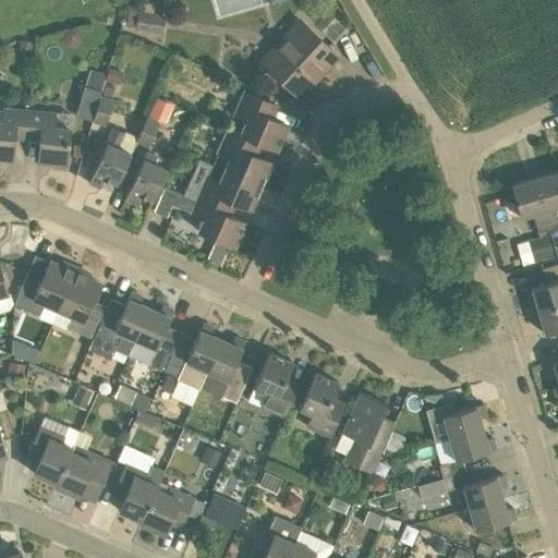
[(166,14),(140,10),(137,28),(164,33),(166,14)]
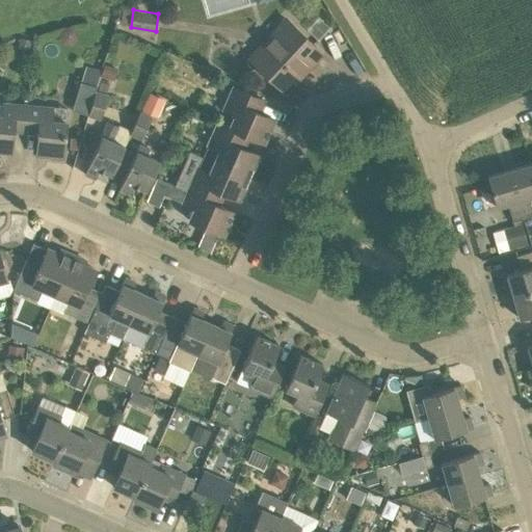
[(315,46),(286,20),(249,59),(286,92),(311,65),(302,59),(315,46)]
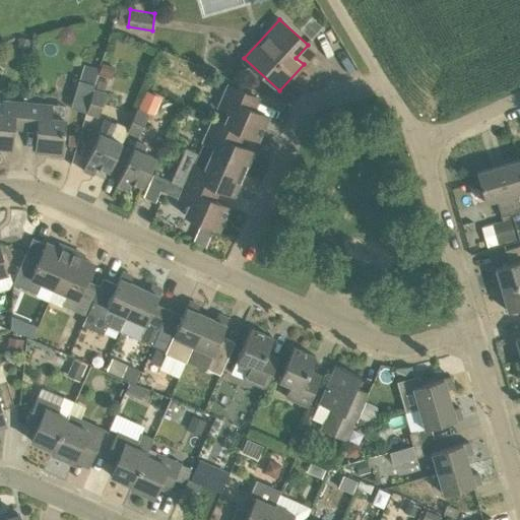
[(79,80),(78,80),(70,108),(86,113),(93,89),(100,69),(84,65),(79,80)]
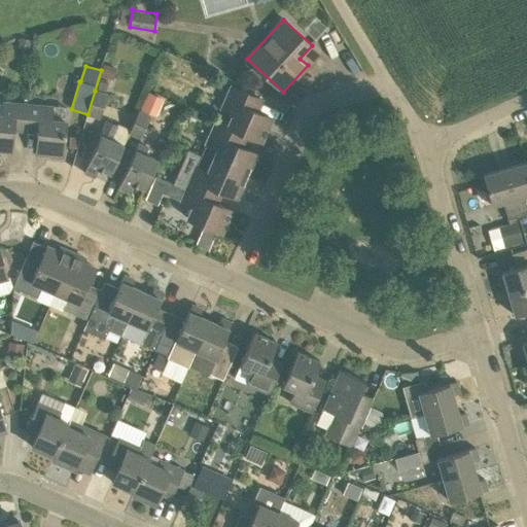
[(247,133),(246,135),(261,141),(272,118),(256,111),(261,100),(232,86),(221,109),(233,114),(229,125),(247,133)]
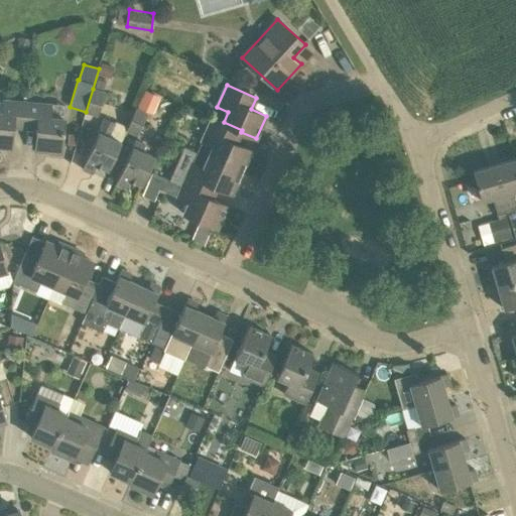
[(103,93),(93,89),(86,112),(97,115),(103,93)]
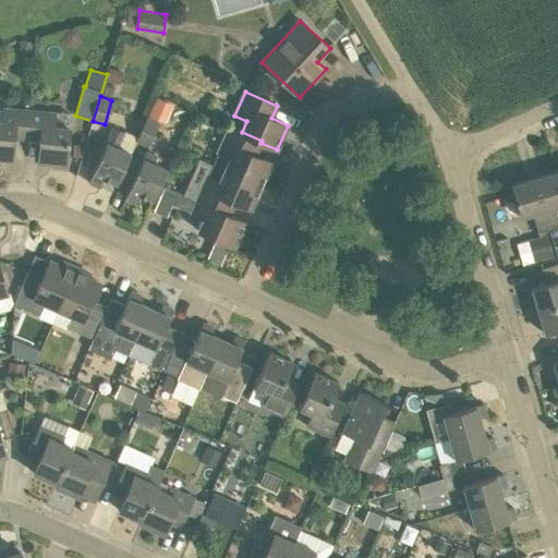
[(157,98),(149,117),(165,123),(172,105),(157,98)]
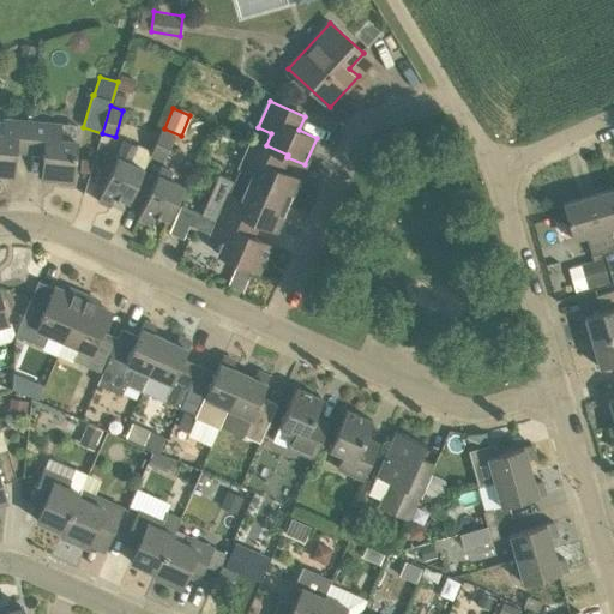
[(32,121),(29,121),(4,119),(2,133),(0,132),(0,175),(1,176),(2,173),(13,174),(16,151),(30,154),(32,121)]
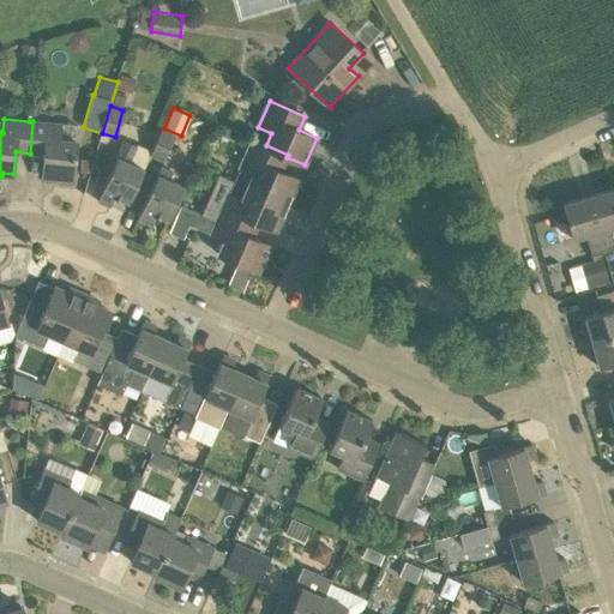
[(32,121),(30,154),(44,155),(42,176),(53,178),(53,181),(73,182),(76,139),(59,138),(60,124),(32,121)]
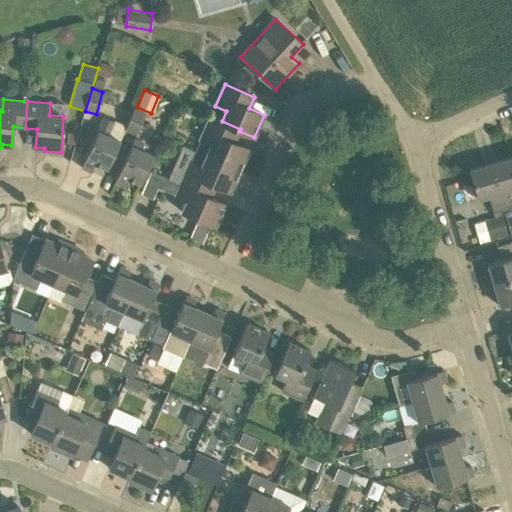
[(137,135),(146,112),(135,107),(127,127),(125,130),(137,135)]
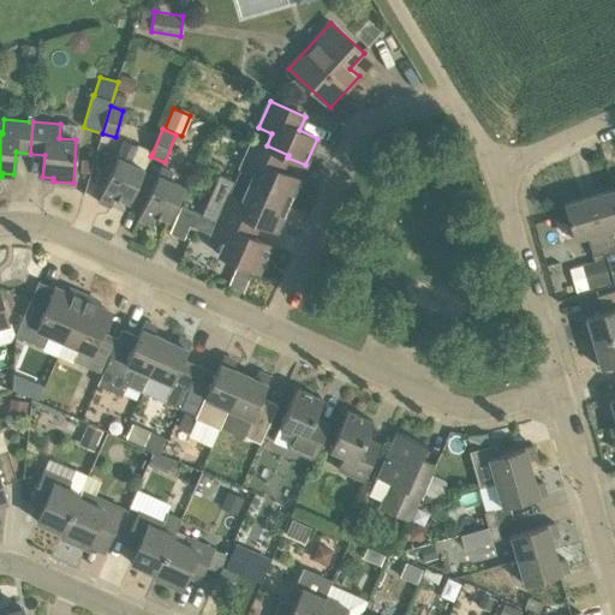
[(287,157),(288,155),(267,145),(252,139),(234,181),(287,204),(299,179),(281,172),(287,157)]
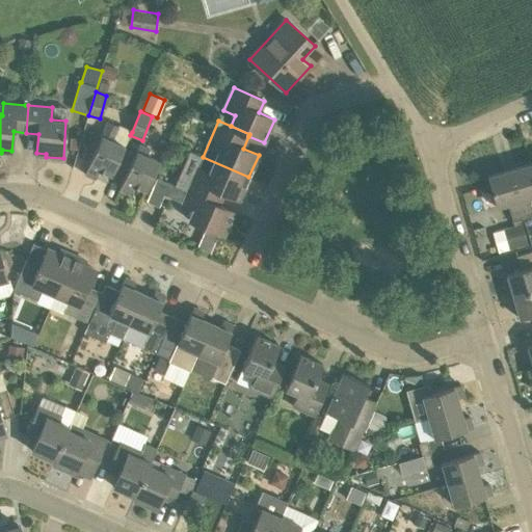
[(112,176),(125,147),(112,140),(118,126),(107,122),(84,174),(96,179),(99,170),(112,176)]
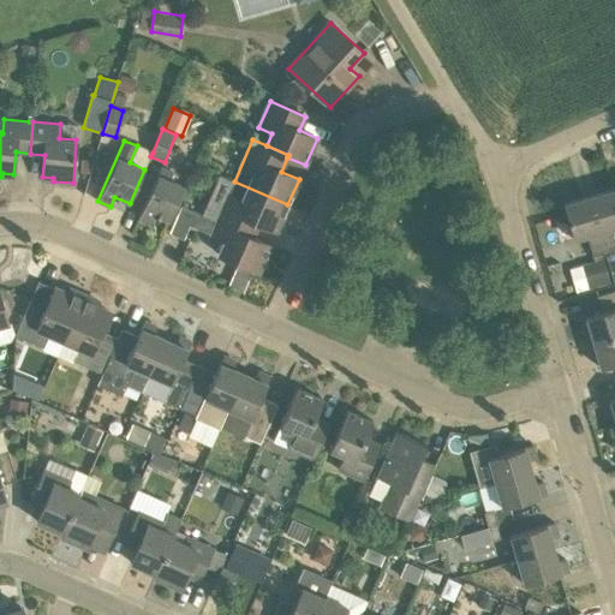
[(184,186),(171,179),(173,172),(161,166),(138,219),(150,225),(155,214),(169,221),(184,186)]
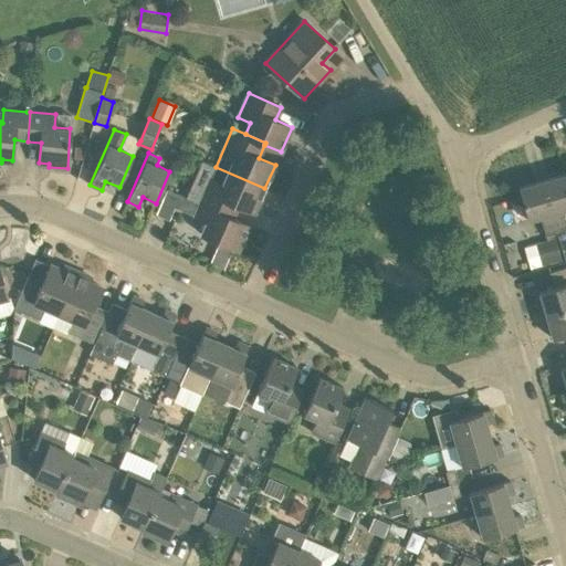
[(200,205),(232,219),(238,206),(254,212),(264,188),(216,167),(210,179),(200,205)]
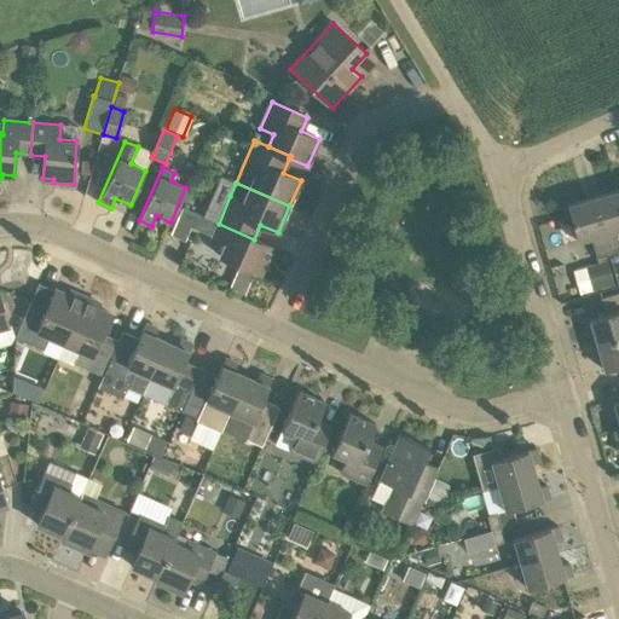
[(618,192),(618,191),(593,198),(609,254),(618,250),(618,242),(615,230),(618,229),(618,192)]
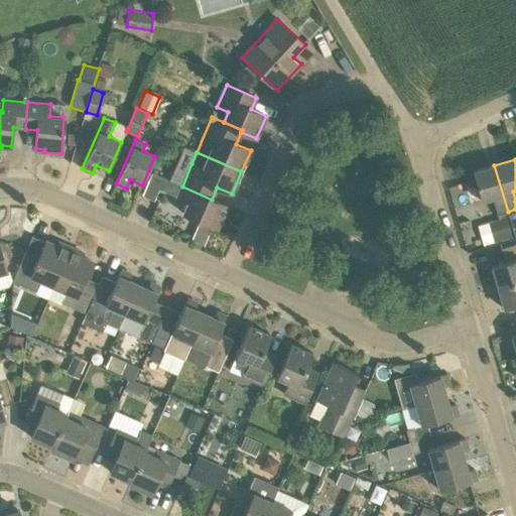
[(494,165),(473,171),(481,201),(492,198),(497,215),(508,212),(494,165)]
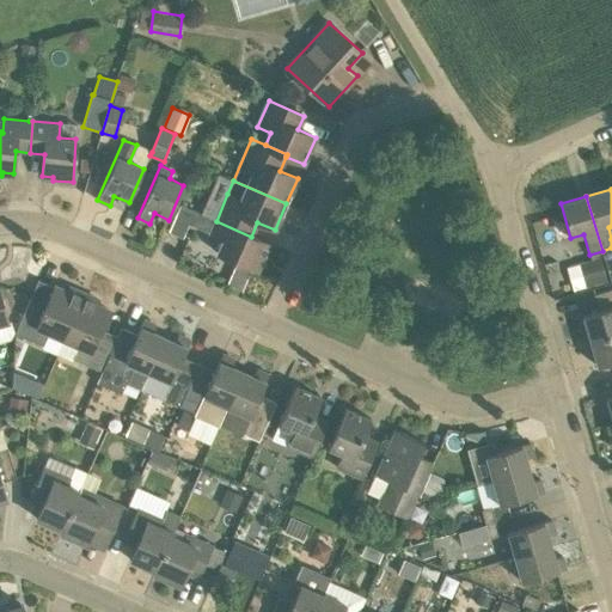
[(183,238),(189,224),(194,212),(179,206),(169,232),(183,238)]
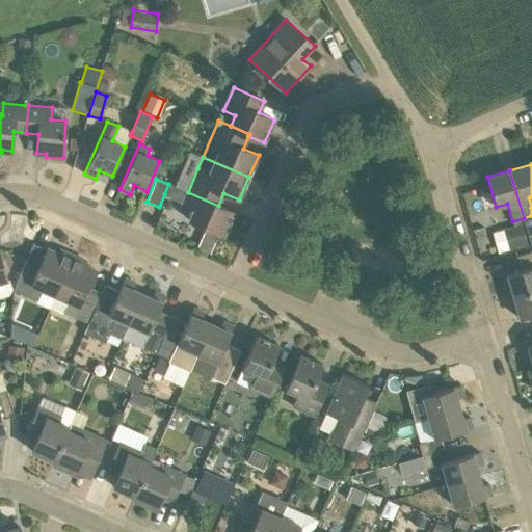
[(218,206),(188,192),(183,203),(183,204),(194,208),(189,220),(223,235),(234,212),(218,206)]
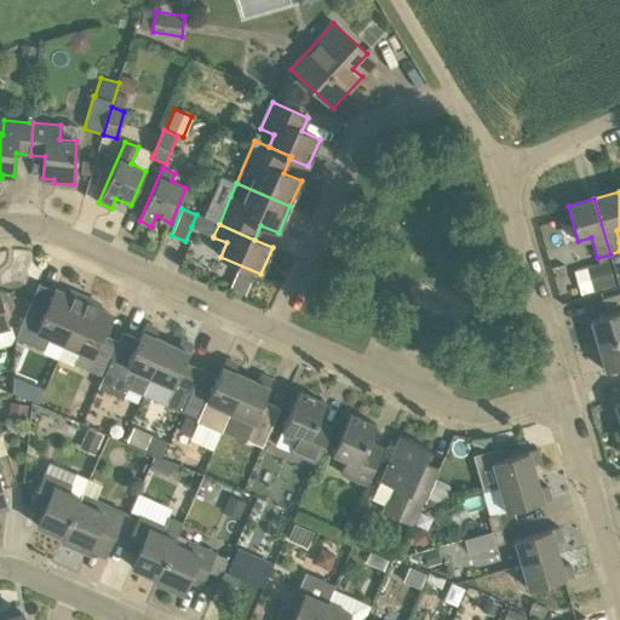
[(609,260),(587,267),(593,291),(616,285),(609,260)]
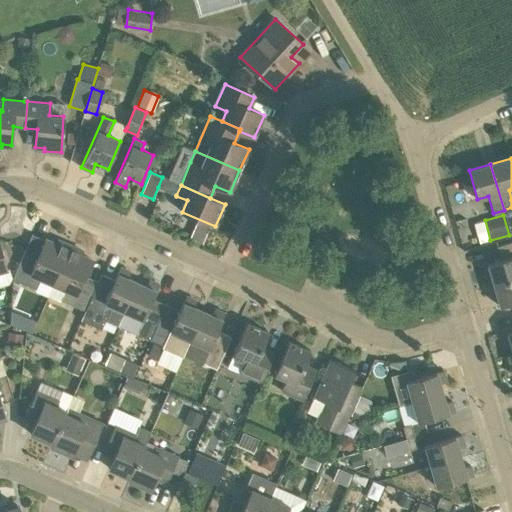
[(202,243),(207,234),(195,229),(191,238),(202,243)]
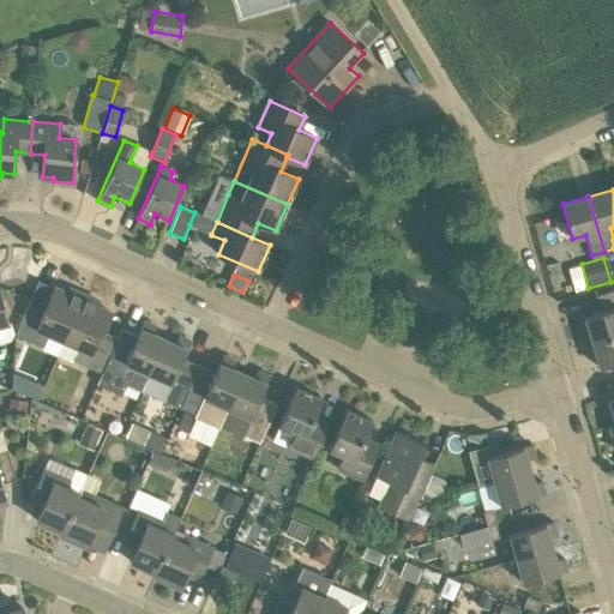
[(49,335),(64,341),(85,294),(71,288),(68,293),(54,288),(44,311),(42,309),(29,304),(16,335),(37,345),(43,348),(49,335)]
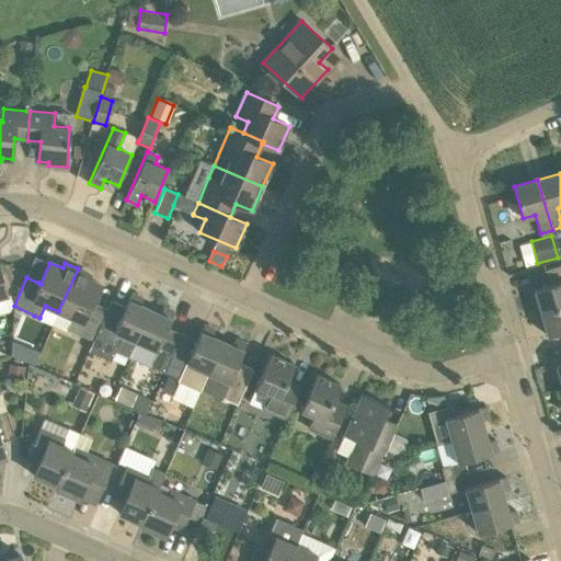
[(560,307),(560,265),(544,270),(549,285),(535,289),(541,312),(560,307)]
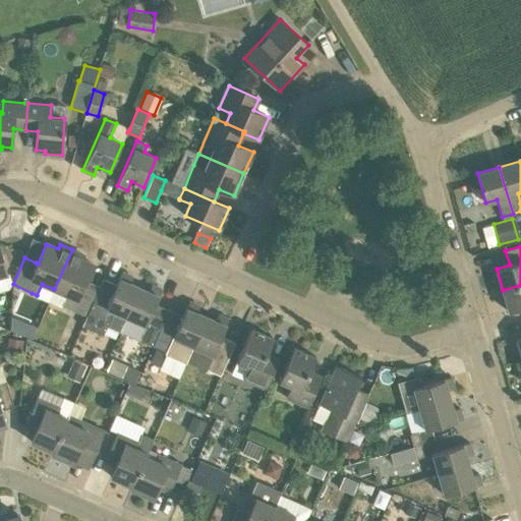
[(78,313),(85,316),(90,308),(98,290),(89,286),(85,285),(84,284),(87,281),(94,265),(82,259),(84,255),(72,249),(54,289),(66,295),(61,306),(75,312),(78,313)]
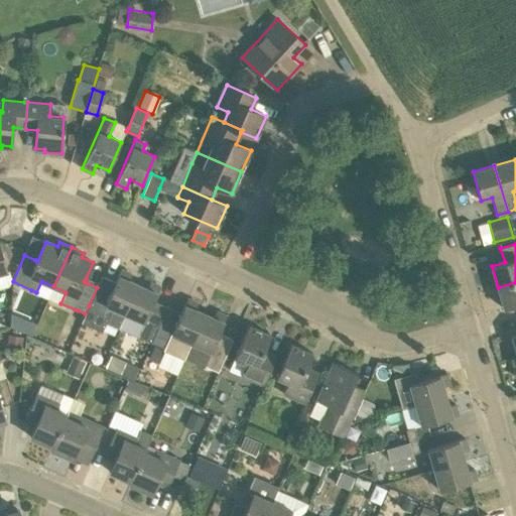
[(85,313),(107,324),(118,328),(133,294),(137,284),(129,280),(132,274),(121,269),(116,282),(102,276),(97,287),(89,305),(85,313)]
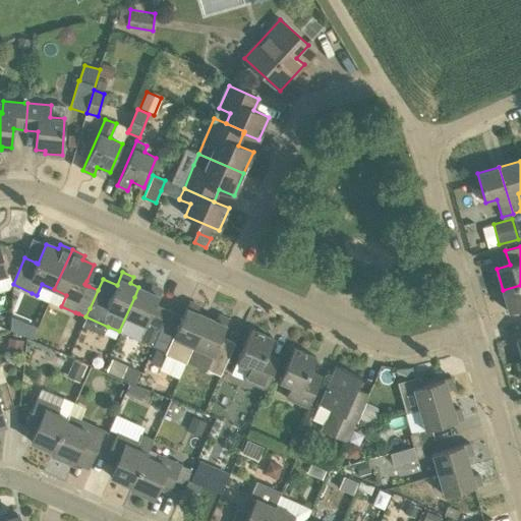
[(153,347),(169,310),(156,304),(162,290),(152,285),(149,291),(138,287),(134,297),(119,331),(120,332),(139,341),(153,347)]
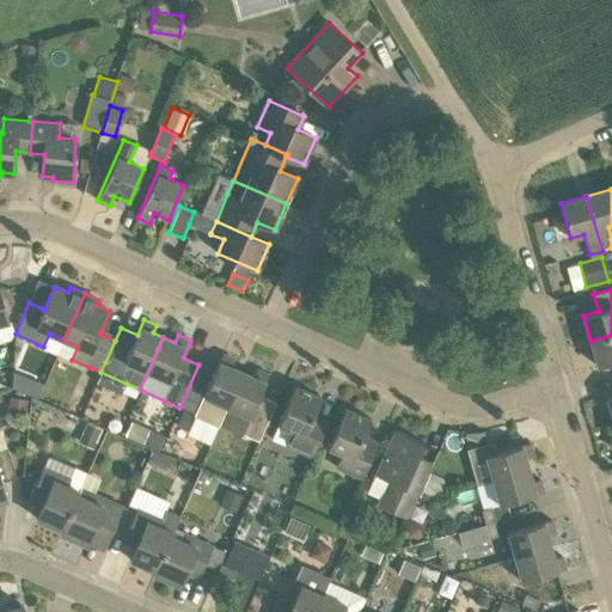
[(611,335),(591,341),(598,367),(611,362),(611,335)]
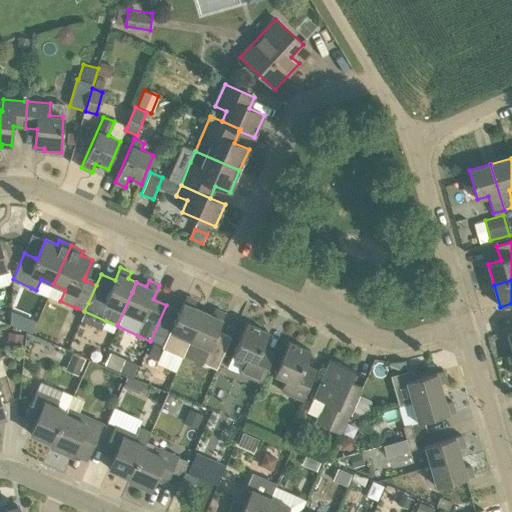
[(157,361),(164,347),(183,355),(190,340),(202,311),(194,307),(195,304),(197,301),(186,296),(180,311),(166,305),(150,341),(154,342),(147,356),(157,361)]
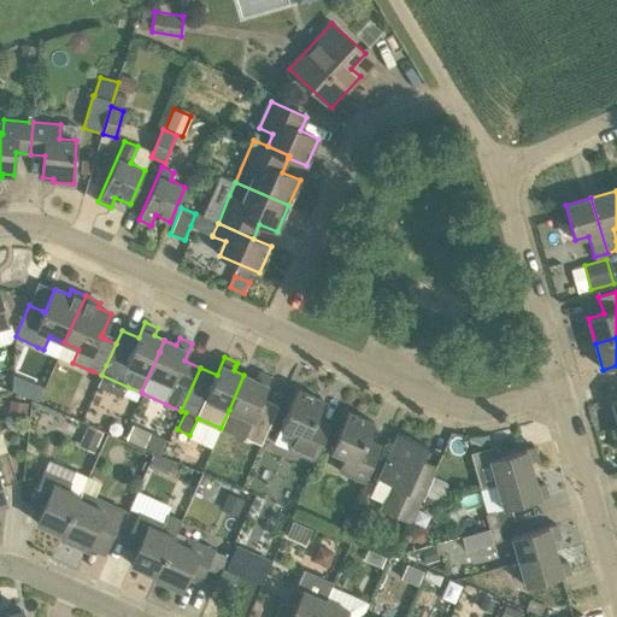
[(236,413),(252,421),(248,429),(245,438),(262,446),(278,406),(263,399),(271,378),(259,372),(256,380),(252,378),(244,375),(229,410),(236,413)]
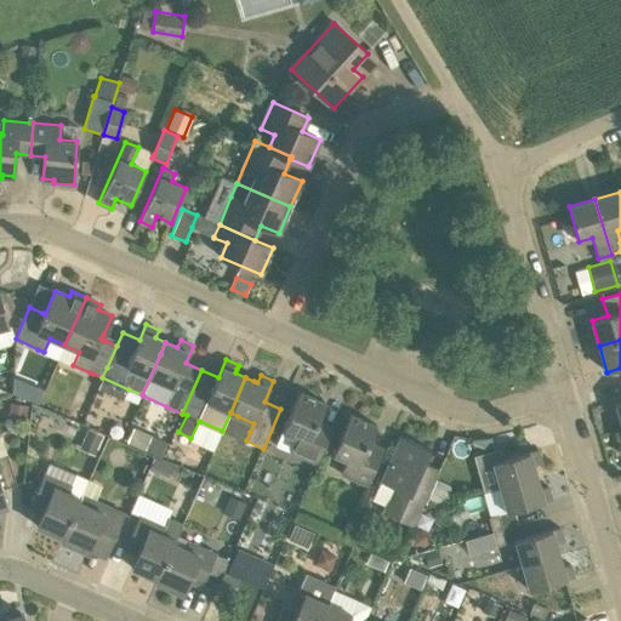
[(44,391),(29,383),(22,397),(38,404),(44,391)]
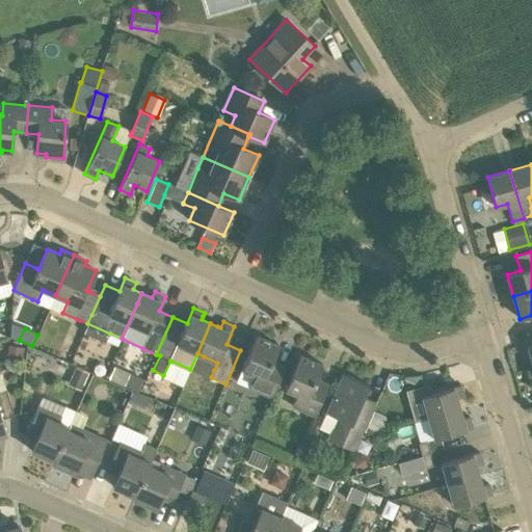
[(280,346),(257,336),(242,370),(255,375),(249,386),(271,396),(284,370),(271,365),(280,346)]
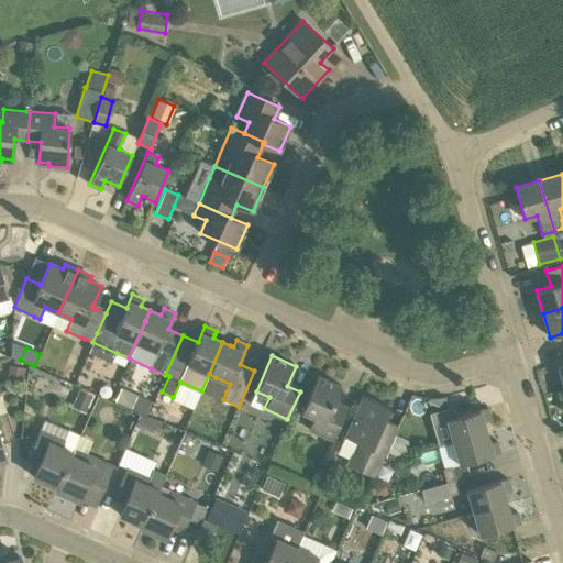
[(25,367),(10,365),(8,379),(23,382),(25,367)]
